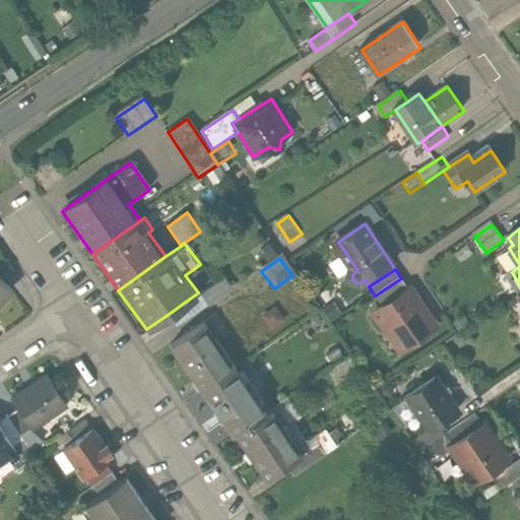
[(219,277),(198,293),(206,304),(228,288),(219,277)]
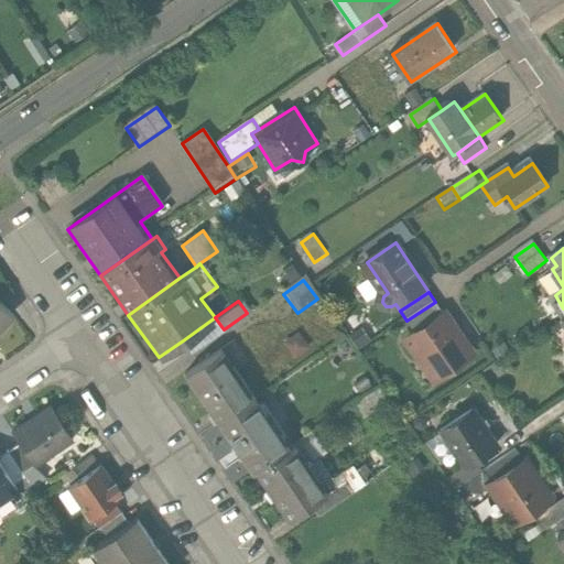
[(414,332),(443,313),(435,302),(407,321),(414,332)]
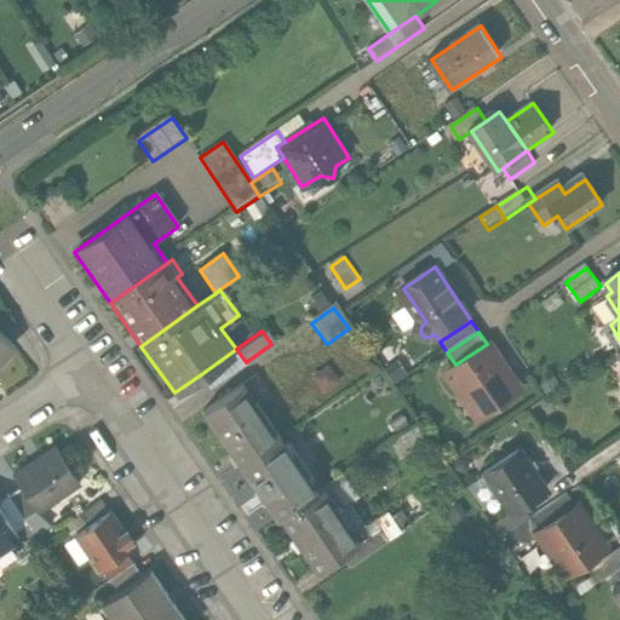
[(0,336),(0,365),(15,350),(0,336)]
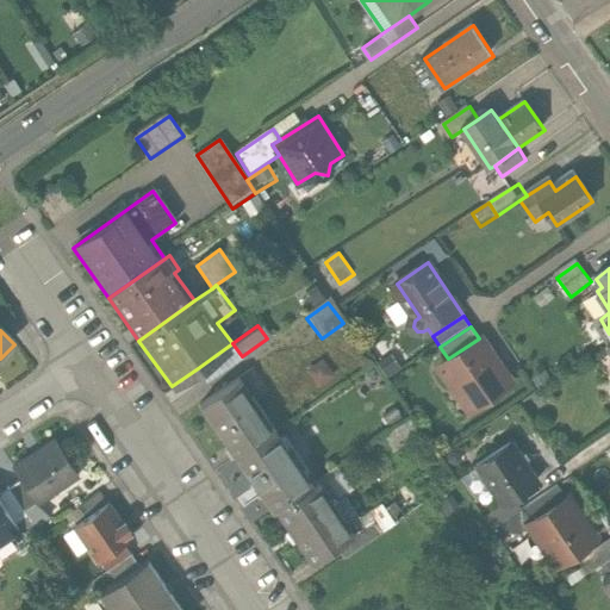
[(448,359),(435,367),(464,410),(508,381),(479,338),(448,359)]
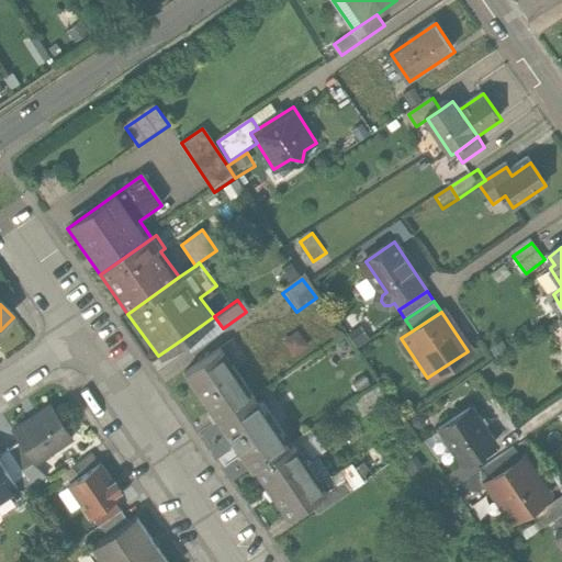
[(214,316),(182,339),(192,351),(223,328),(214,316)]
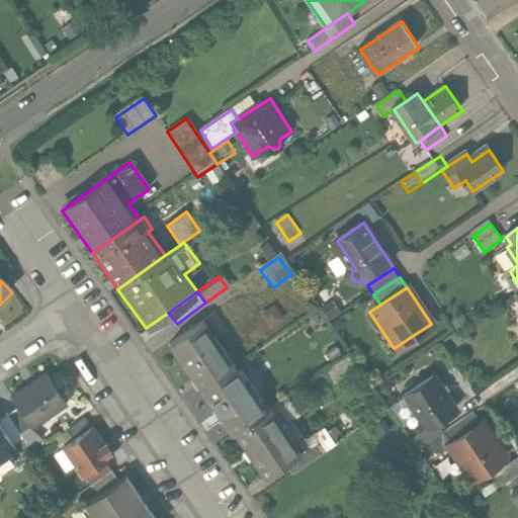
[(207,324),(173,349),(205,394),(240,368),(207,324)]
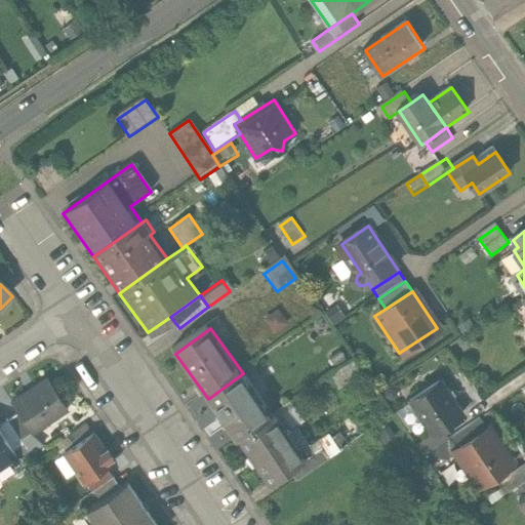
[(243,373),(208,399),(238,441),(274,414),(243,373)]
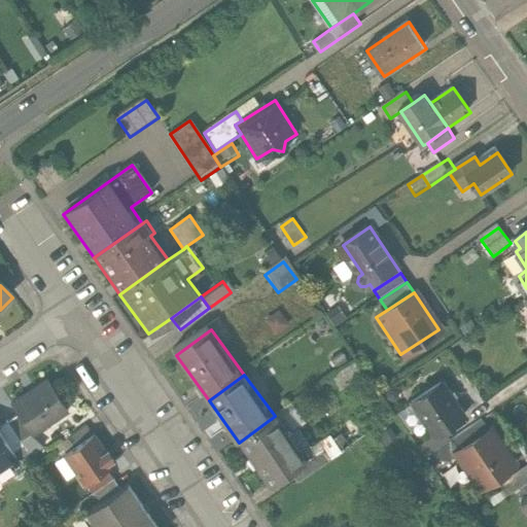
[(20,414),(36,440),(72,415),(50,382),(13,406),(20,414)]
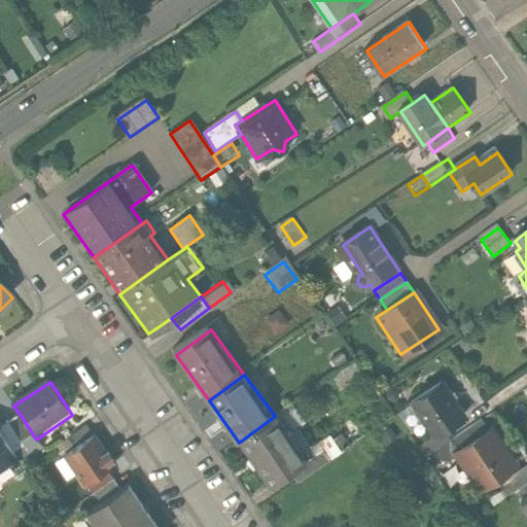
[(457,425),(470,416),(448,383),(422,399),(445,433),(457,425)]
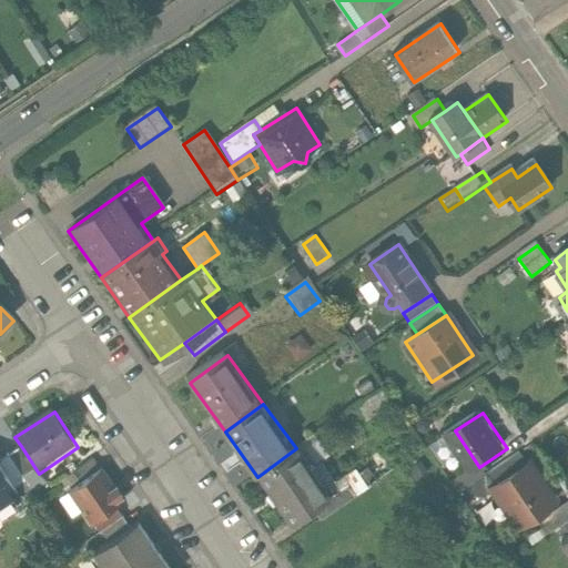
[(322,450),(312,438),(296,448),(321,482),(331,474),(316,455),(322,450)]
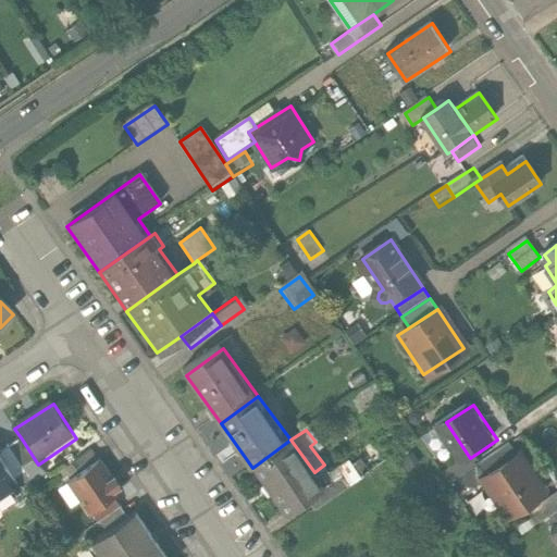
[(38,465),(21,437),(10,445),(27,471),(38,465)]
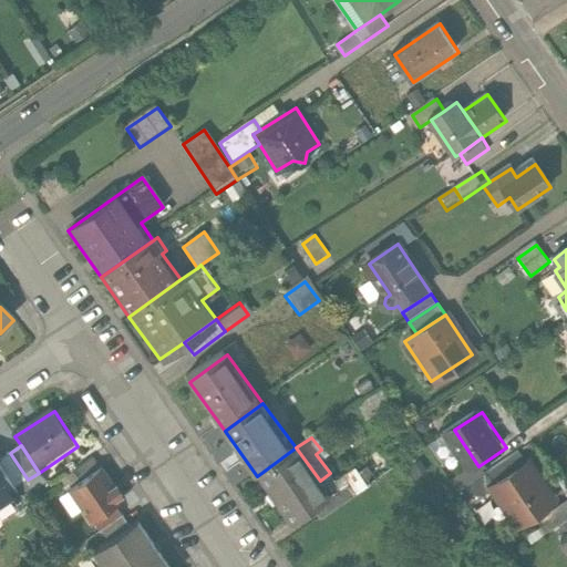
[(296,447),(257,476),(288,519),(312,502),(327,491),(320,481),(296,447)]
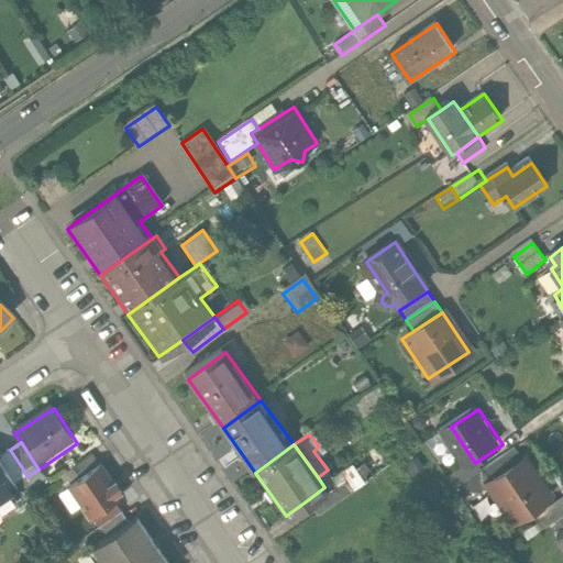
[(28,476),(10,450),(0,456),(0,461),(15,484),(28,476)]
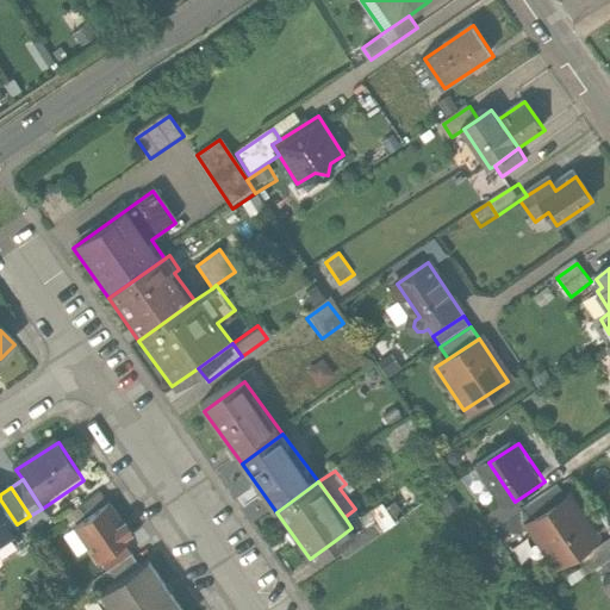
[(535,500),(529,492),(515,502),(510,505),(516,514),(535,500)]
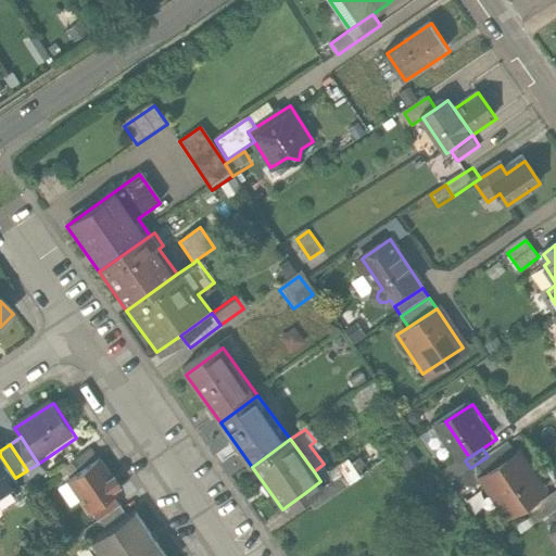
[(479,478),(506,517),(544,490),(517,452),(479,478)]
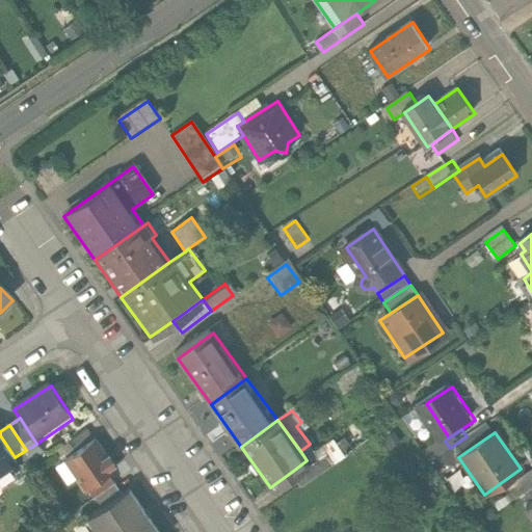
[(344,433),(325,447),(336,460),(354,447),(344,433)]
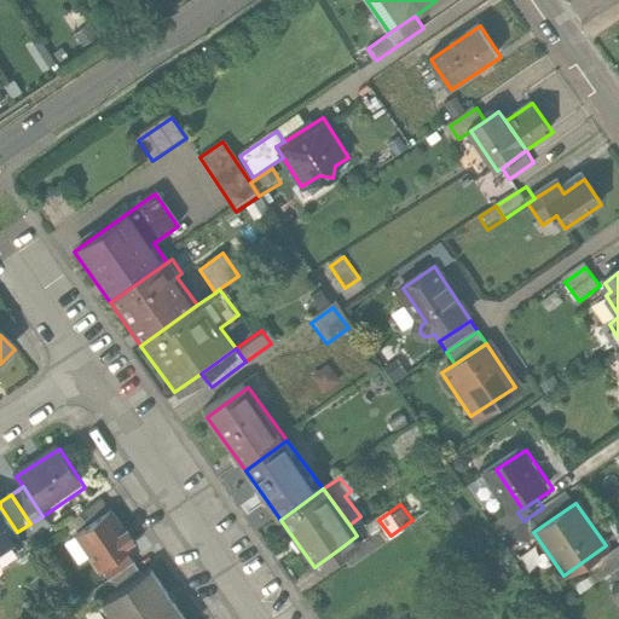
[(0,553),(21,539),(17,532),(0,507),(0,553)]
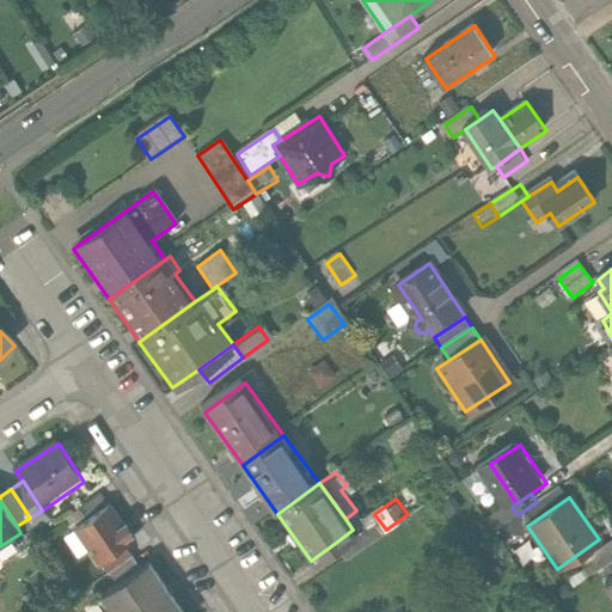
[(101,568),(105,564),(129,549),(138,543),(111,502),(73,528),(101,568)]
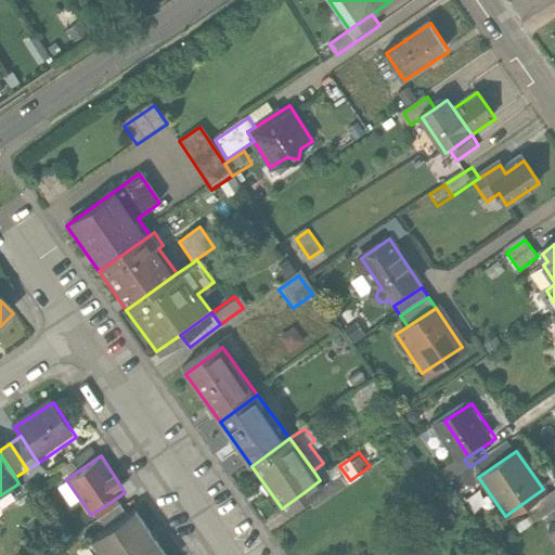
[(320,480),(306,491),(315,505),(350,480),(339,466),(320,480)]
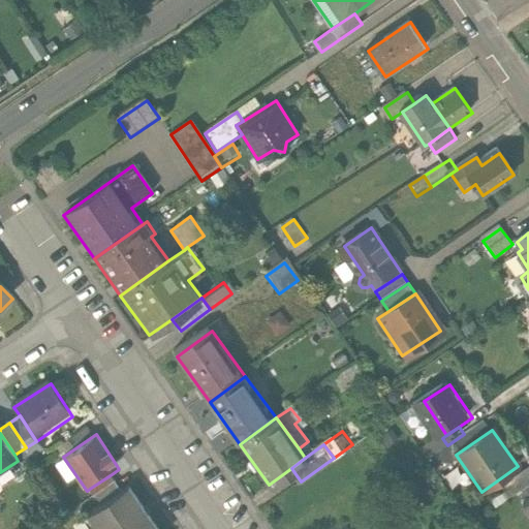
[(528,467),(508,481),(517,493),(527,485),(528,483),(528,467)]
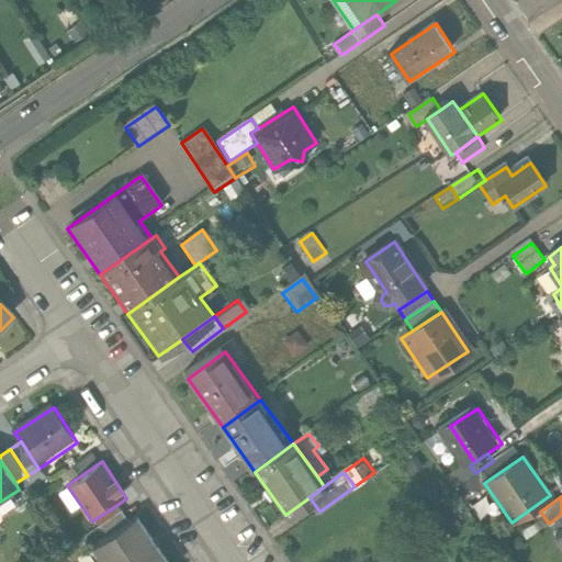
[(97,518),(102,527),(124,513),(119,504),(97,518)]
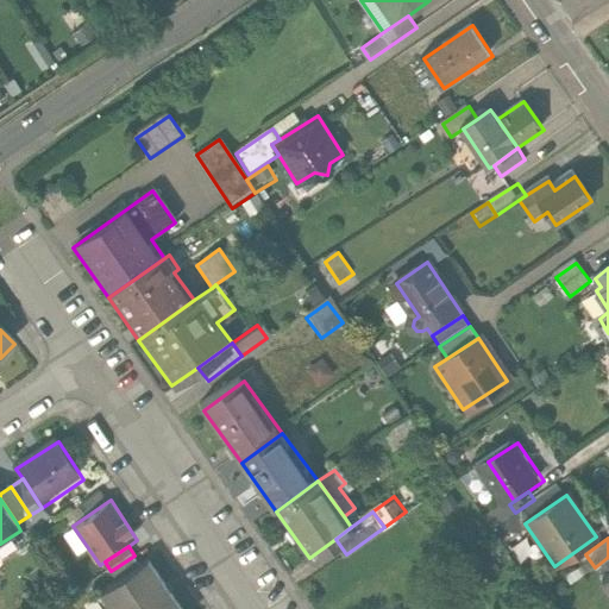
[(135,556),(111,571),(118,582),(142,565),(135,556)]
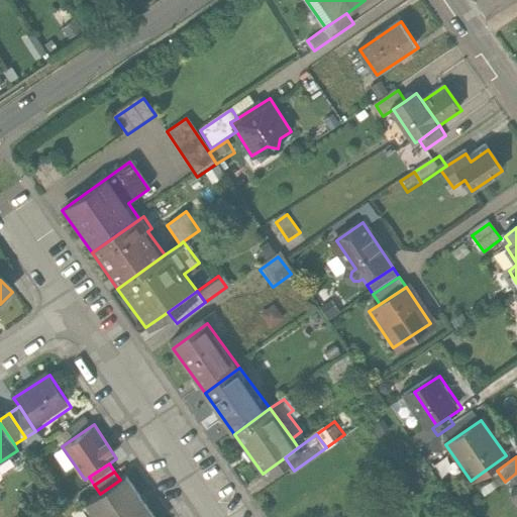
[(86,504),(95,516),(154,516),(126,476),(120,480),(100,494),(86,504)]
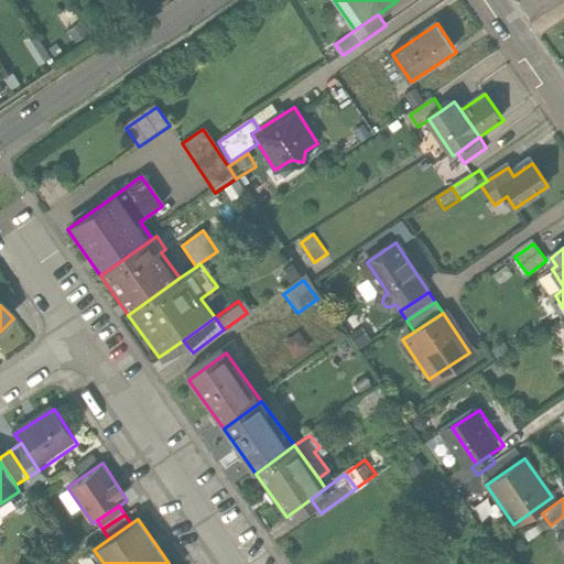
[(563,532),(554,540),(563,553),(563,532)]
